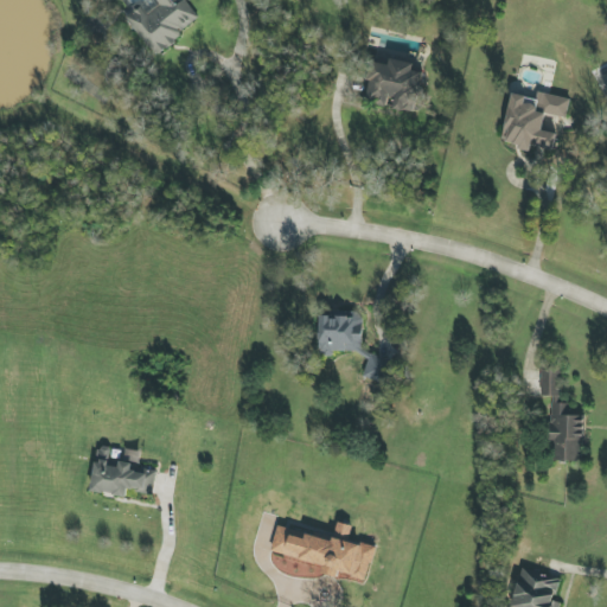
[(153,55),(199,21),(185,1),(186,0),(155,0),(159,4),(146,13),(140,5),(125,16),(153,55)]
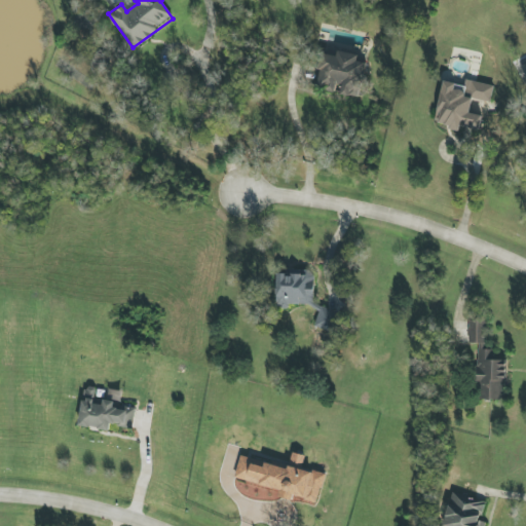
[(315,87),(359,98),(366,63),(358,61),(359,55),(338,50),(337,57),(324,52),(315,87)]
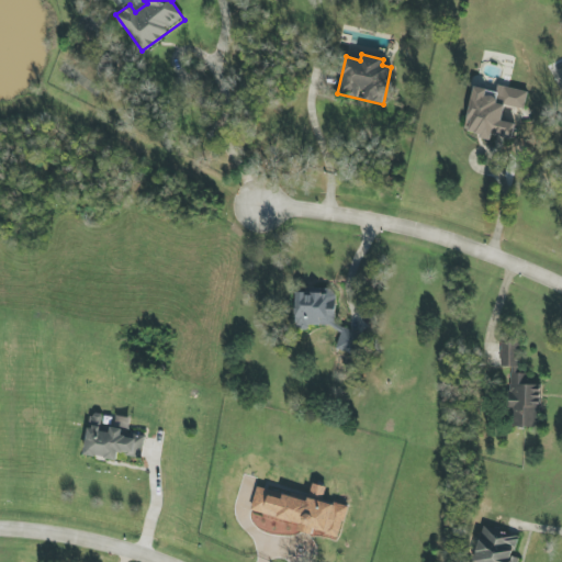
[(528,91),(497,85),(496,91),(474,87),(464,132),(492,137),(493,135),(513,139),(516,123),(503,120),(506,105),(525,110),(528,91)]
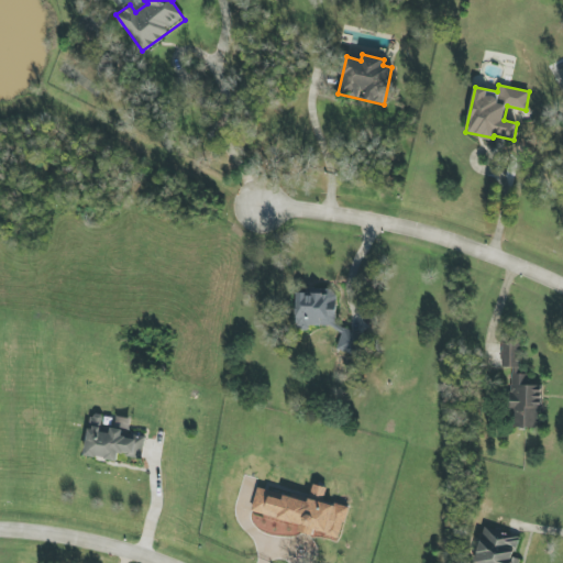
[(335,349),(354,356),(363,335),(344,328),(335,349)]
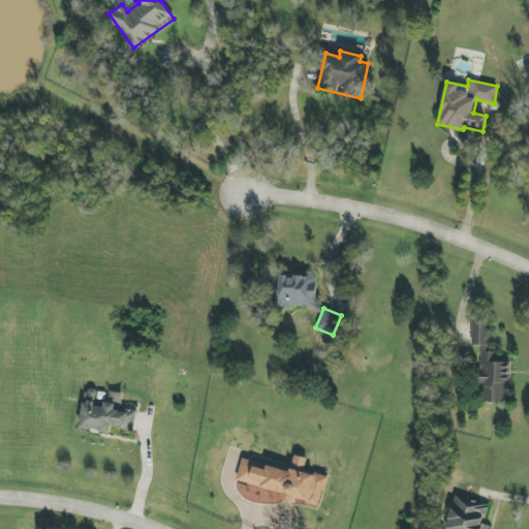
[(508,403),(509,363),(494,362),(494,351),(489,351),(490,323),(476,322),(472,401),(508,403)]
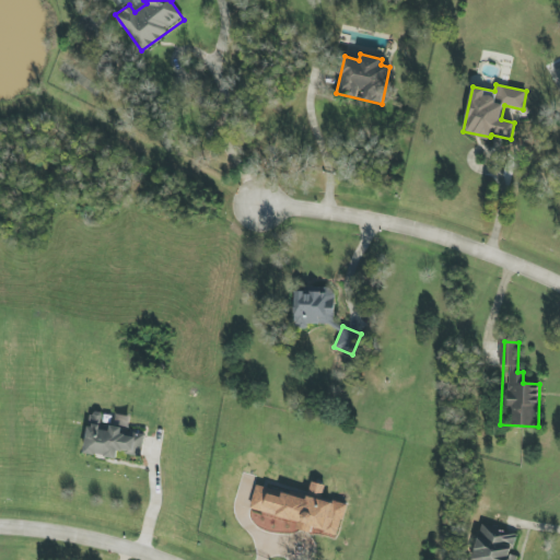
[(144,435),(123,431),(123,428),(101,424),(103,413),(91,411),(83,453),(117,459),(118,453),(140,456),(144,435)]
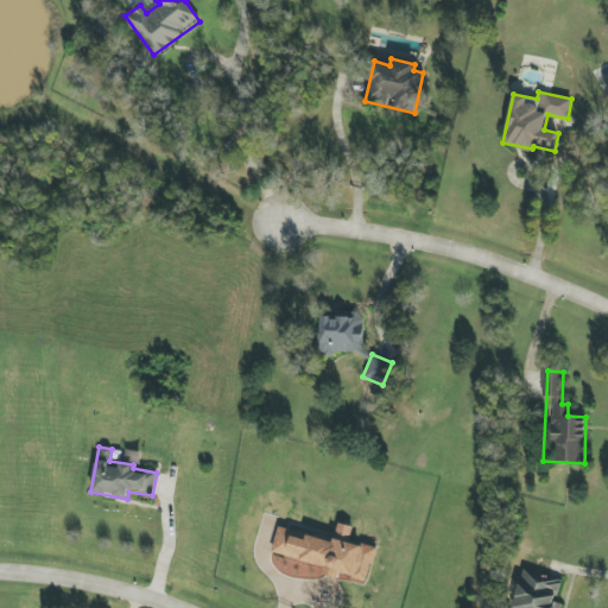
[(271,553),(324,568),(323,571),(367,583),(377,549),(349,542),(354,527),(339,523),(333,543),(306,536),(305,540),(295,537),(296,532),(278,527),(271,553)]
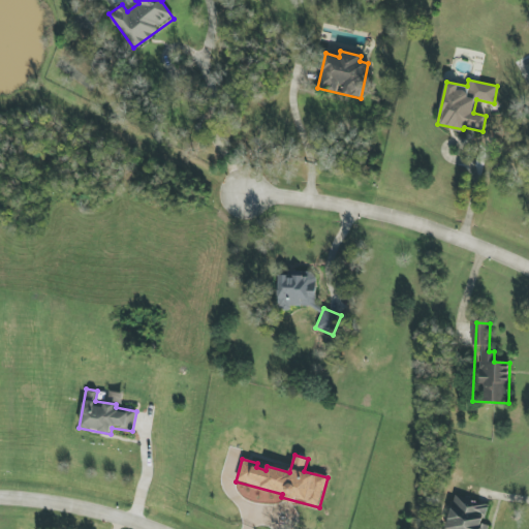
[(485,528),(486,528),(483,528),(488,508),(453,499),(445,528),(485,528)]
